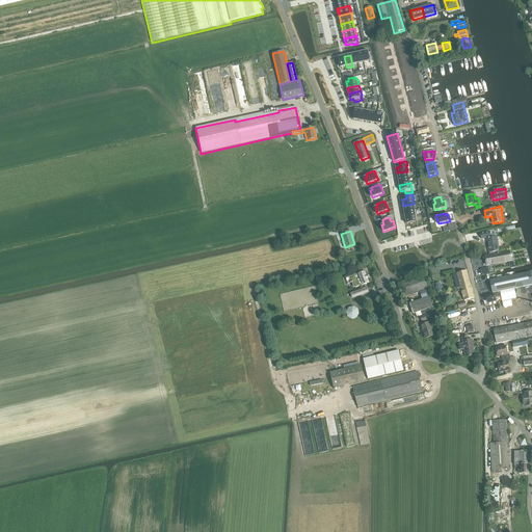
[(482,239),(486,238),(489,255),(500,253),(497,236),(493,237),(491,236),(490,237),(489,232),(481,234),(482,239)]
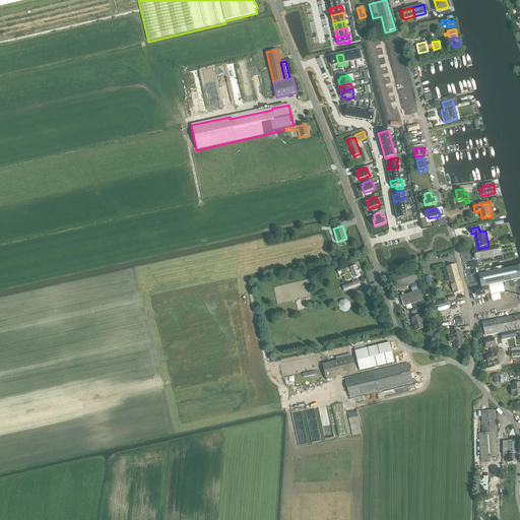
[(500,255),(499,246),(489,247),(478,249),(474,250),(475,259),(481,258),(491,256),(495,256),(500,255)]
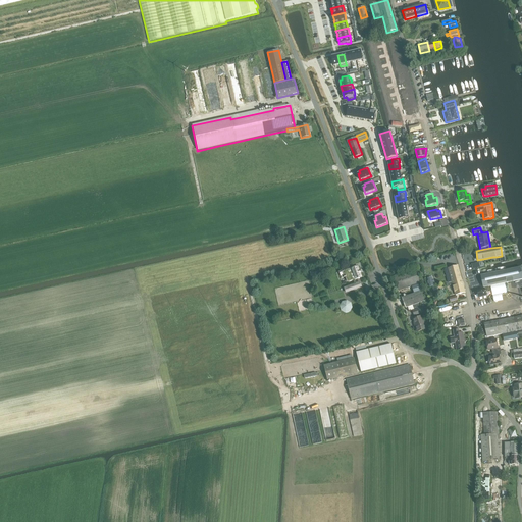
[(449,268),(452,281),(462,278),(458,265),(449,268)]
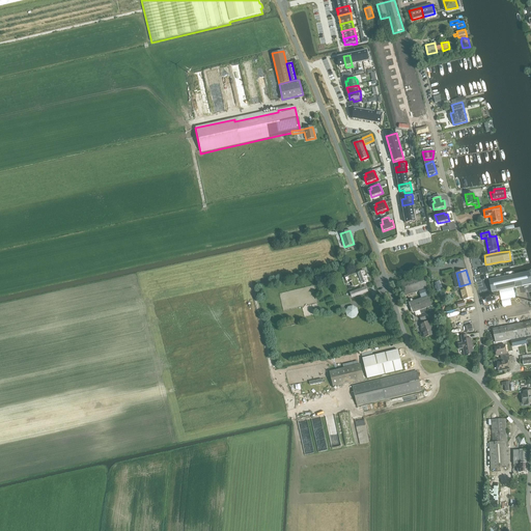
[(361,295),(368,291),(366,287),(362,288),(361,284),(365,283),(365,284),(366,283),(368,282),(367,278),(367,277),(366,277),(366,276),(366,275),(364,271),(348,277),(351,281),(350,282),(352,282),(354,287),(360,285),(361,289),(360,289),(361,295)]
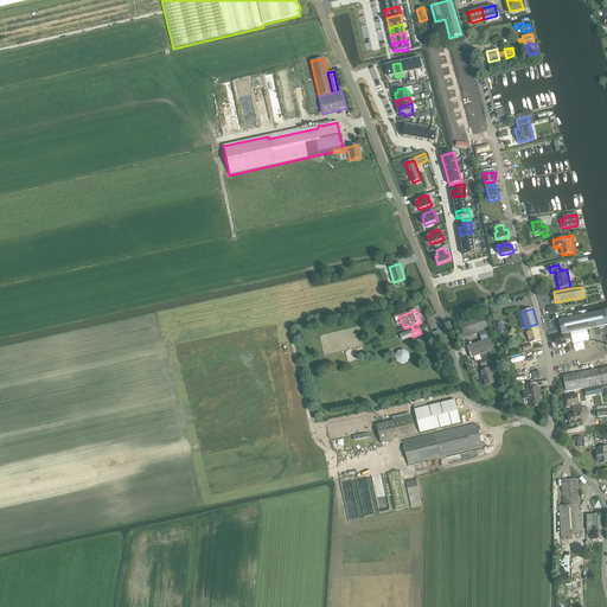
[(562,334),(606,325),(606,317),(606,311),(560,320),(562,334)]
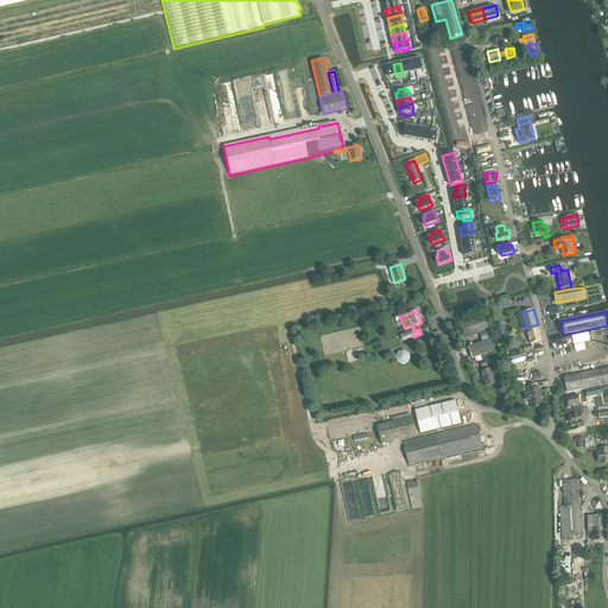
[(480,334),(487,331),(491,330),(485,314),(460,322),(460,320),(455,322),(457,328),(461,327),(466,339),(480,334)]
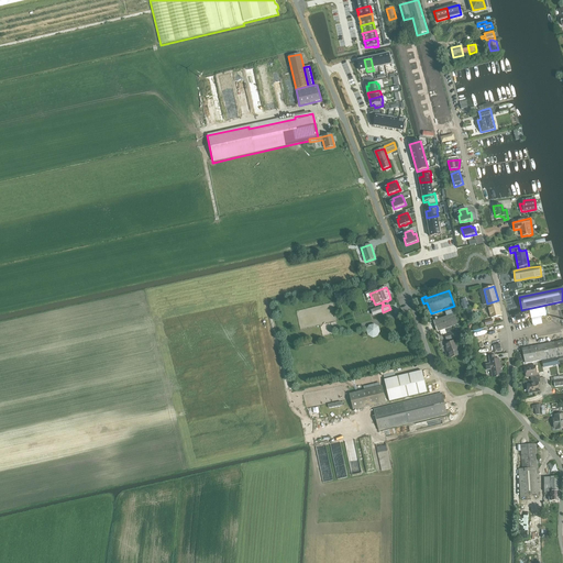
[(487,304),(492,318),(501,316),(498,300),(487,304)]
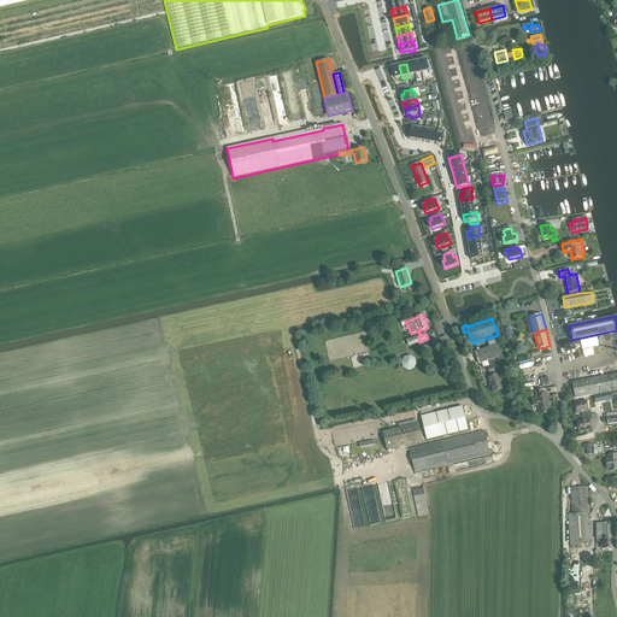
[(580,340),(564,344),(565,352),(576,350),(575,346),(580,345),(580,340)]
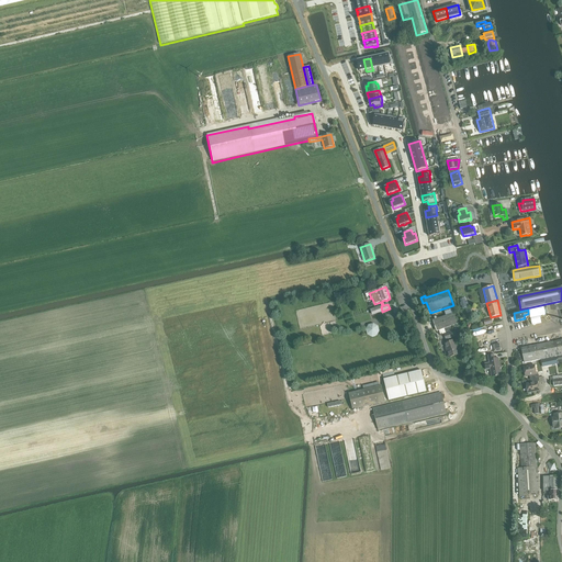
[(452,326),(458,325),(453,313),(452,314),(447,316),(434,321),(437,332),(439,330),(445,329),(452,326)]
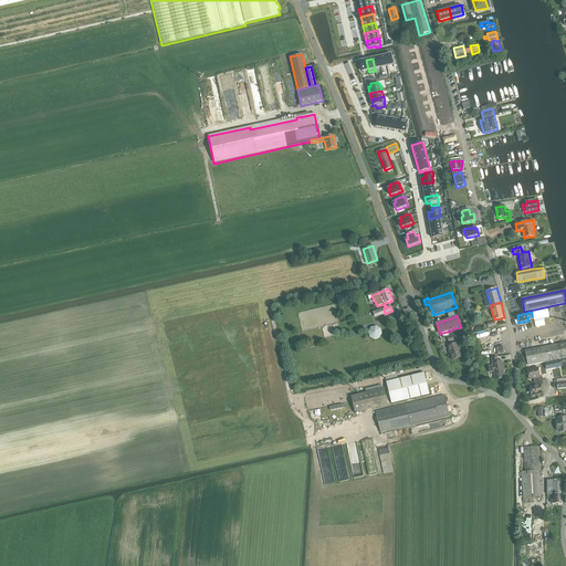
[(376,326),(371,327),(368,332),(370,336),(375,339),(379,338),(381,334),(380,328),(376,326)]
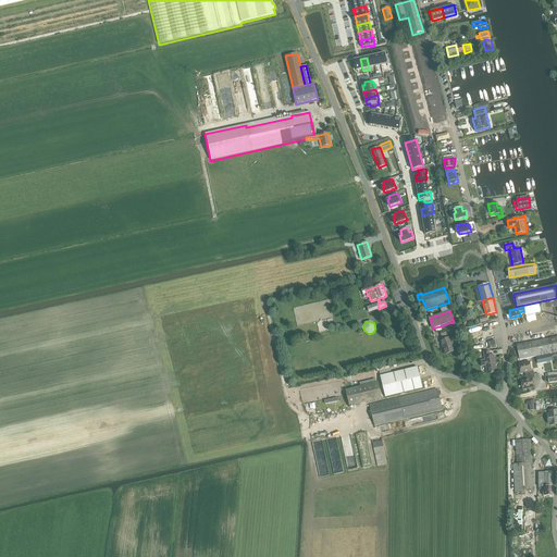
[(446,355),(455,351),(450,337),(446,338),(445,335),(449,334),(447,330),(441,332),(443,339),(441,341),(446,355)]
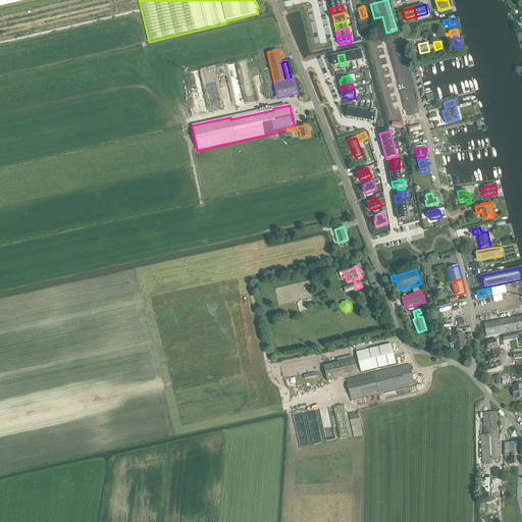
[(521,311),(483,319),(484,323),(486,333),(487,337),(521,329),(521,311)]
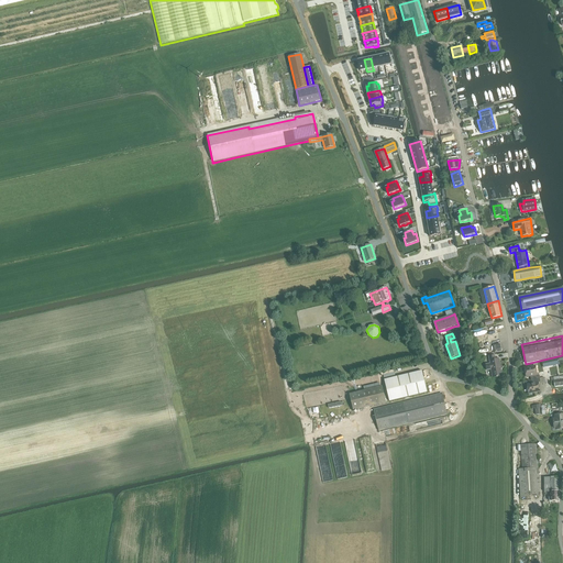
[(493,377),(503,376),(499,359),(496,359),(495,355),(489,356),(490,364),(486,364),(487,371),(492,370),(493,377)]
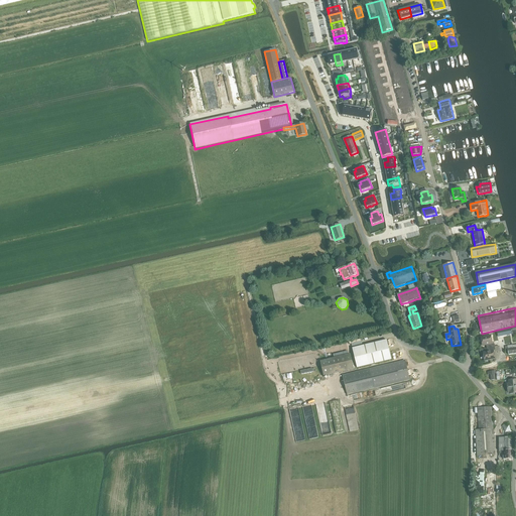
[(511,328),(497,331),(498,338),(506,336),(512,335),(511,328)]
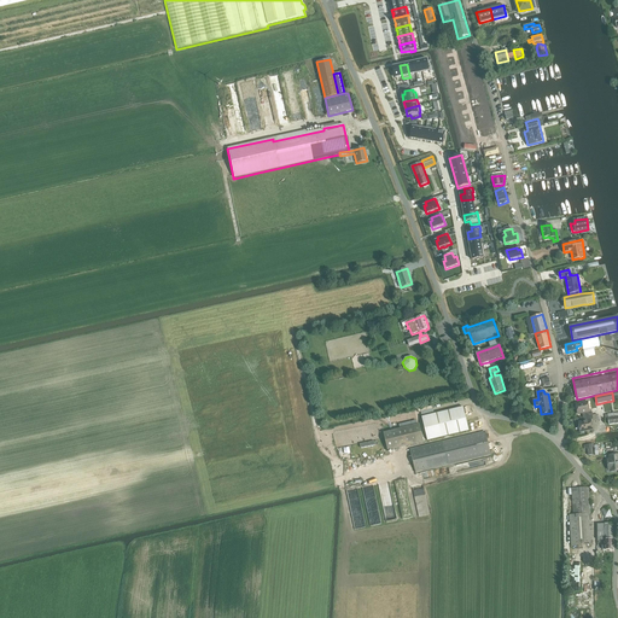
[(582,413),(583,418),(593,415),(592,410),(590,410),(588,402),(576,404),(578,414),(582,413)]
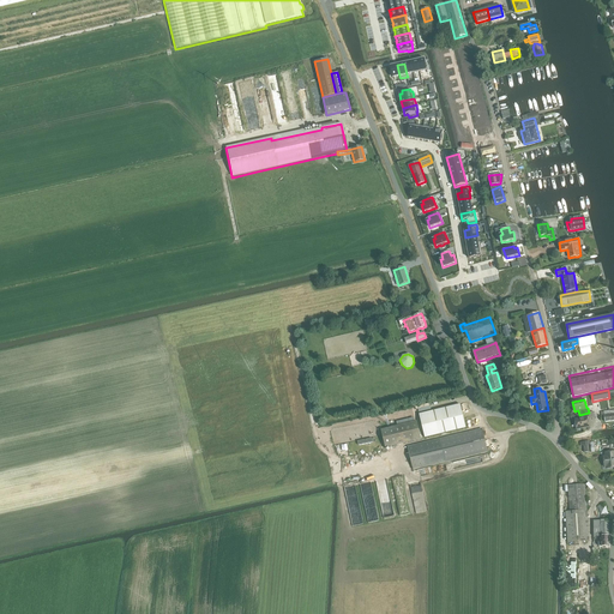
[(461,404),(420,415),(425,438),(467,428),(461,404)]
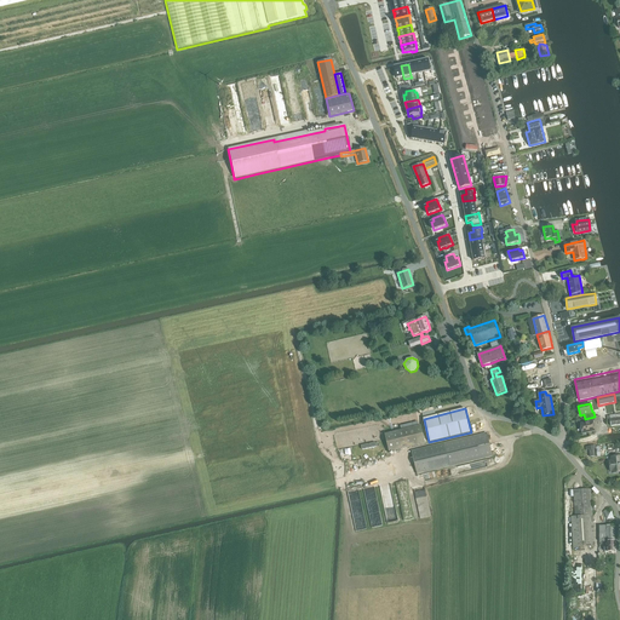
[(596,422),(595,417),(585,419),(586,423),(581,424),(583,434),(595,431),(593,422),(596,422)]
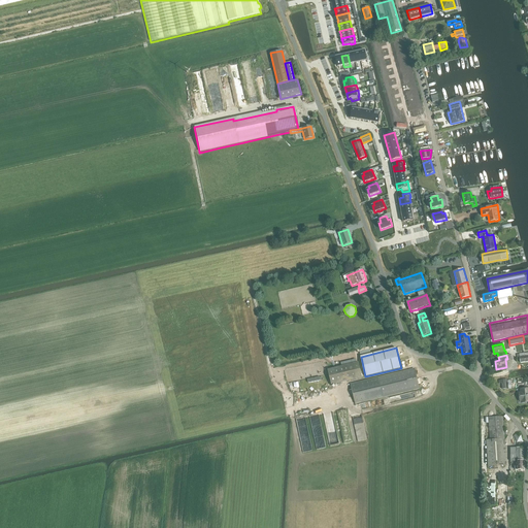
[(331,385),(362,377),(358,362),(328,369),(331,385)]
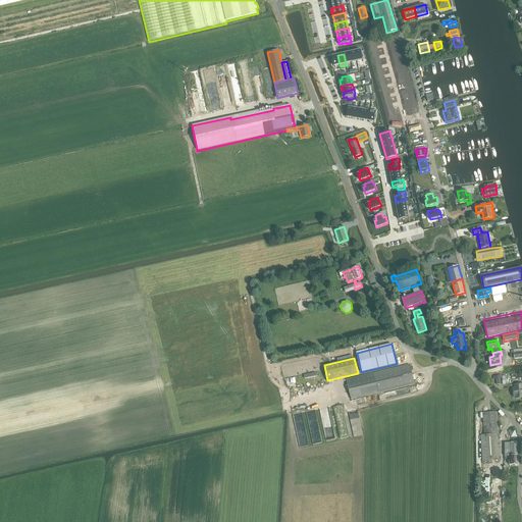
[(352,400),(415,384),(410,364),(347,379),(352,400)]
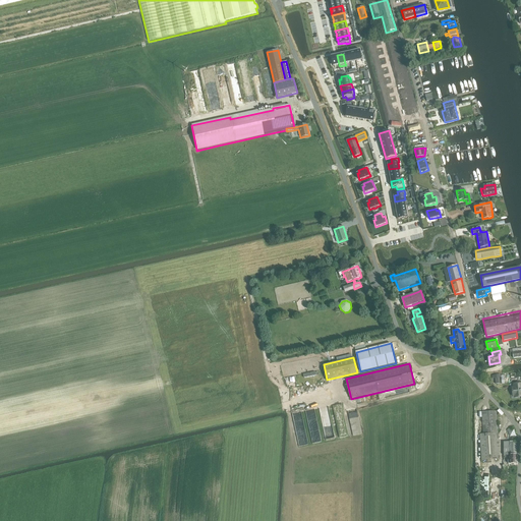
[(498,432),(497,411),(482,412),(483,435),(480,435),(481,460),(500,459),(498,432)]
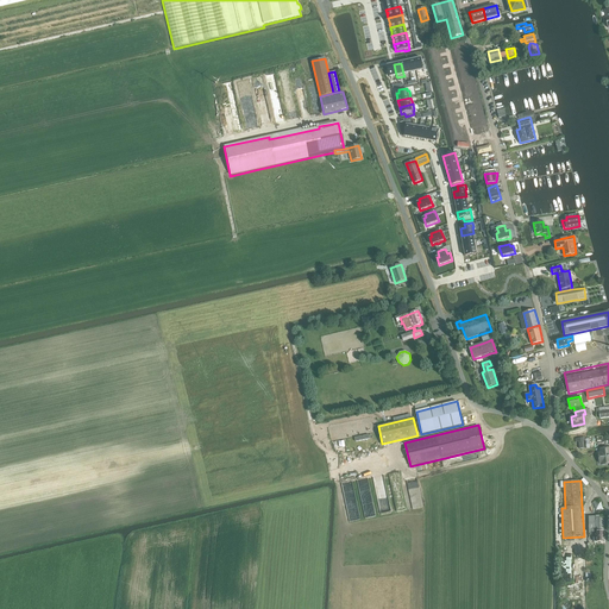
[(594,516),(589,516),(589,533),(596,533),(596,537),(595,537),(594,538),(594,541),(595,542),(596,542),(604,541),(604,537),(603,516),(596,516),(594,516)]
